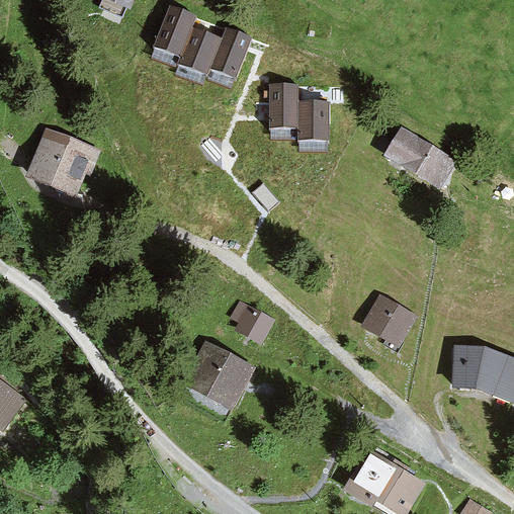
[(126,15),(133,0),(122,0),(117,10),(126,15)]
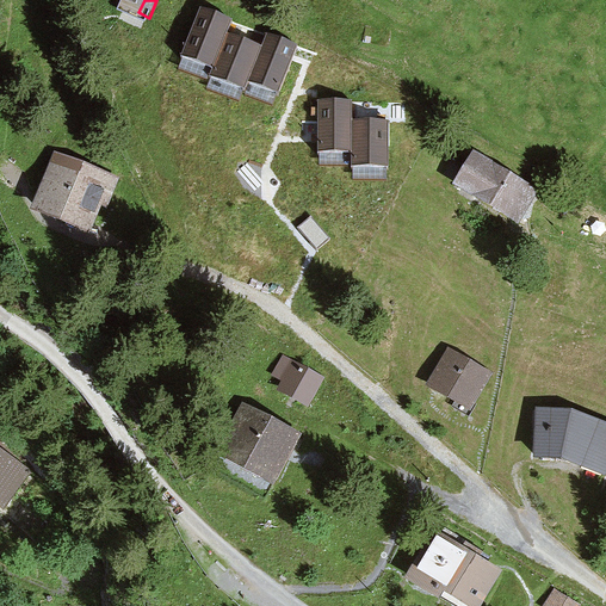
[(111,177),(48,148),(25,198),(87,227),(111,177)]
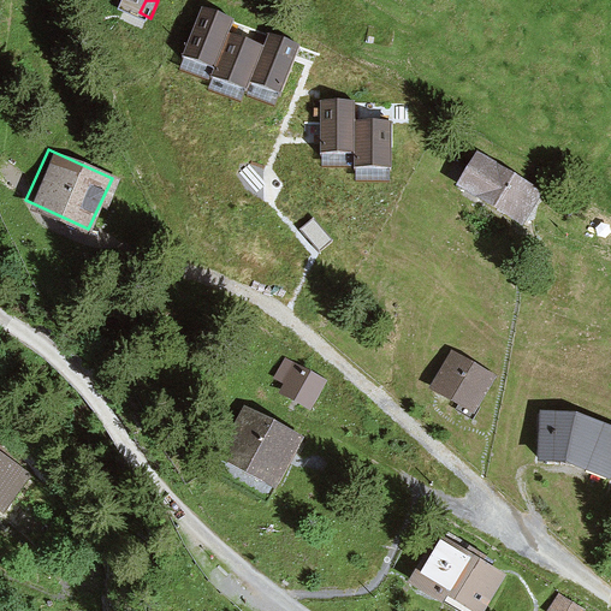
[(543,189),(484,154),(467,182),(526,218),(543,189)]
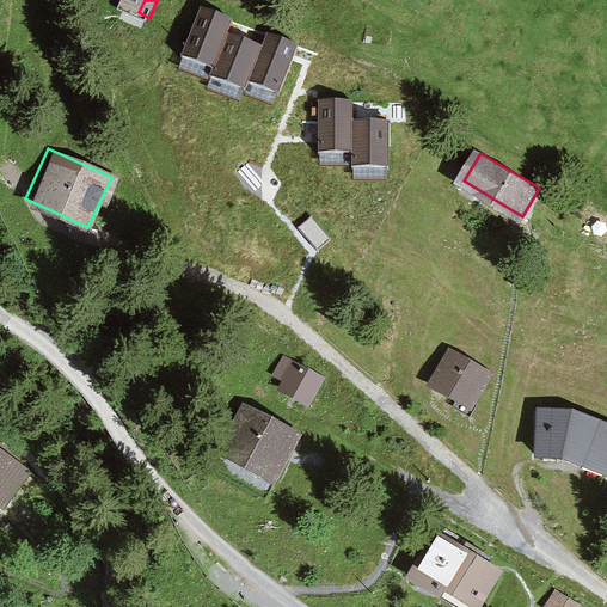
[(494,373),(455,350),(437,381),(474,404),(494,373)]
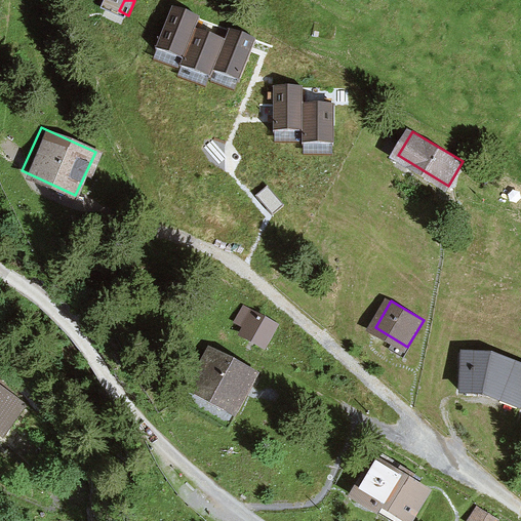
[(276,322),(245,306),(238,318),(244,321),(240,330),(265,343),(276,322)]
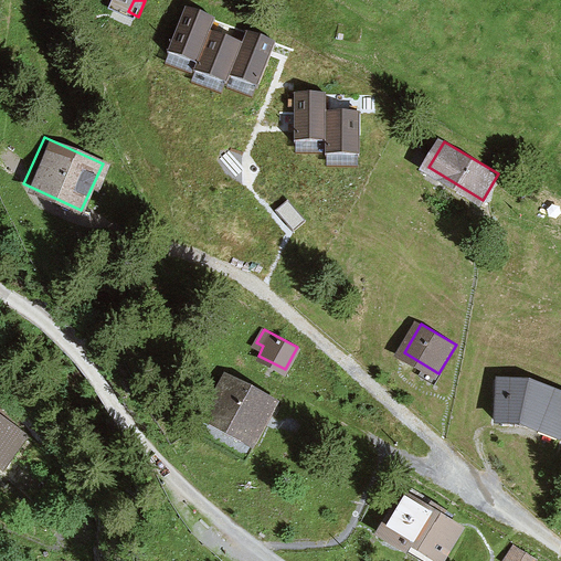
[(273,399),(223,371),(201,412),(250,440),(273,399)]
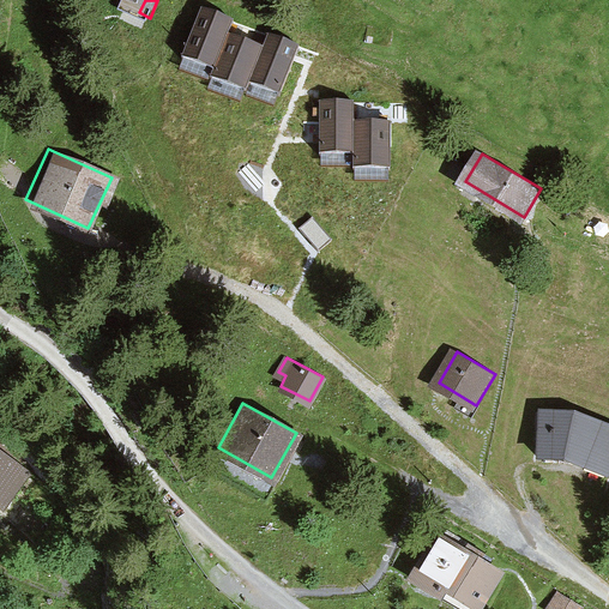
[(608,422),(579,411),(547,410),(546,457),(570,456),(608,470),(608,422)]
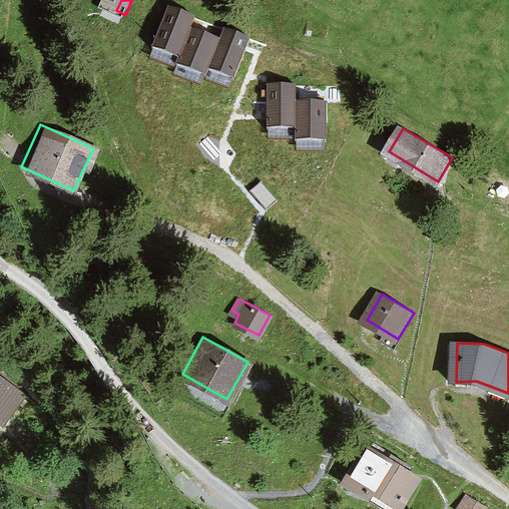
[(0,414),(18,389),(0,375),(0,414)]
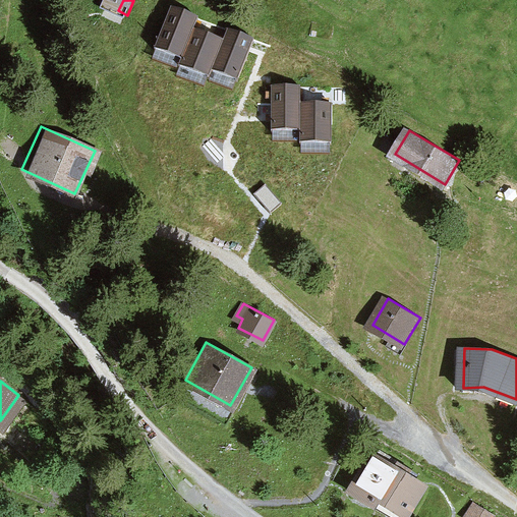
[(424,483),(372,454),(354,485),(406,515),(424,483)]
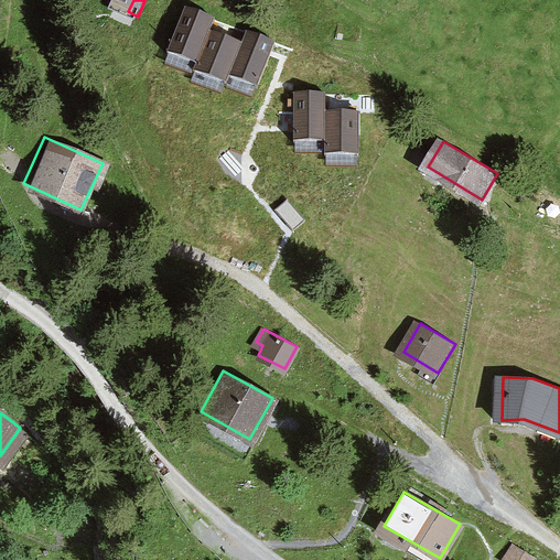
[(531,559),(534,557),(515,547),(507,559),(531,559)]
